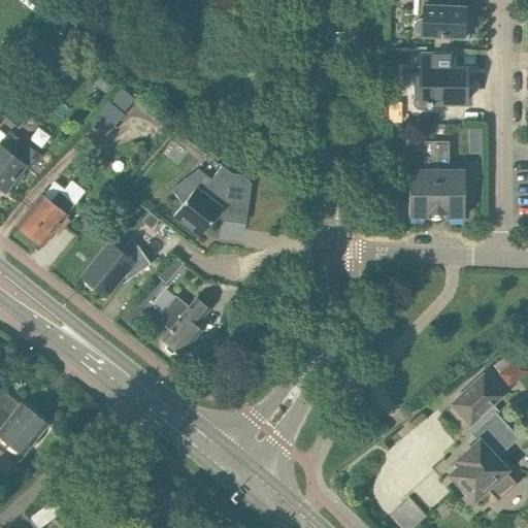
[(415,21),(414,25),(414,28),(415,32),(418,35),(421,35),(435,36),(449,37),(469,38),(469,23),(466,20),(464,20),(465,6),(452,6),(451,0),(426,0),(426,5),(423,4),(422,18),(419,19),(415,21)]
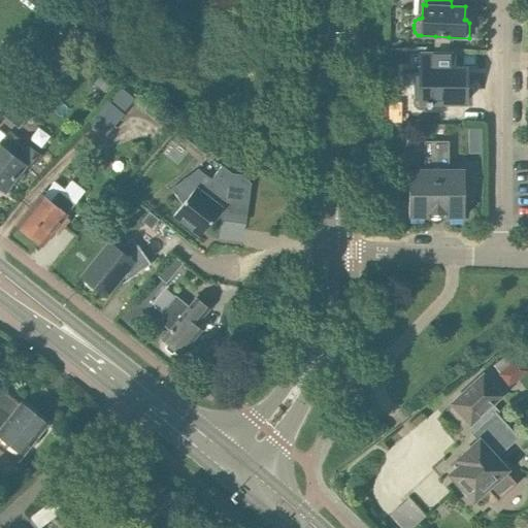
[(453,52),(432,52),(420,52),(420,65),(418,65),(418,105),(456,105),(458,105),(460,105),(462,104),(463,104),(465,103),(466,101),(467,99),(468,98),(468,97),(468,95),(468,93),(468,91),(467,90),(466,88),(465,87),(463,86),(465,84),(465,73),(464,73),(458,73),(457,73),(456,71),(456,70),(456,69),(453,68),(453,52)]
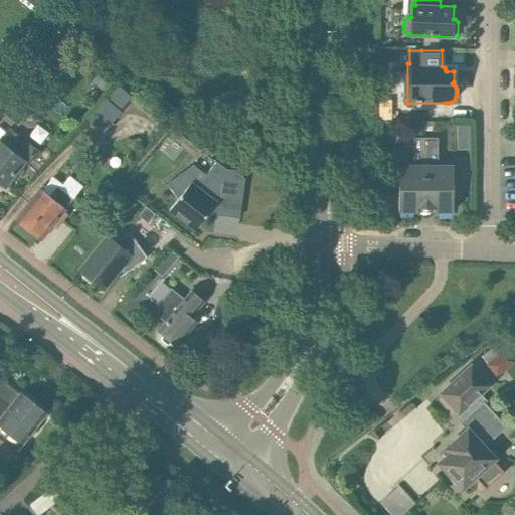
[(113,77),(102,69),(93,81),(103,90),(113,77)]
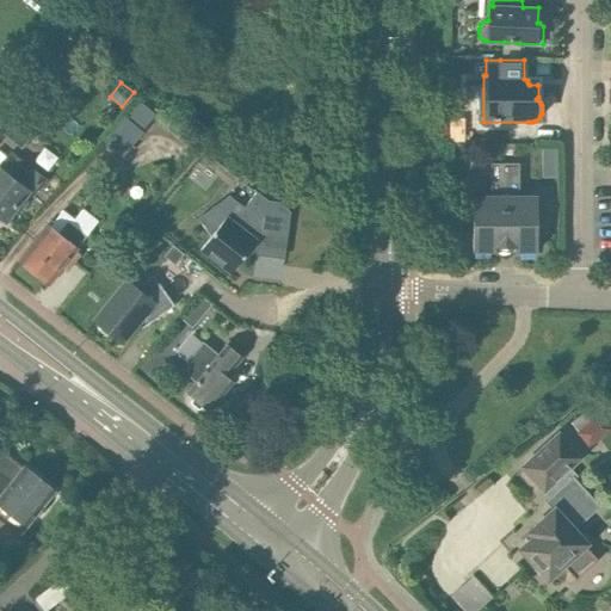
[(6,133),(23,147),(48,117),(31,104),(6,133)]
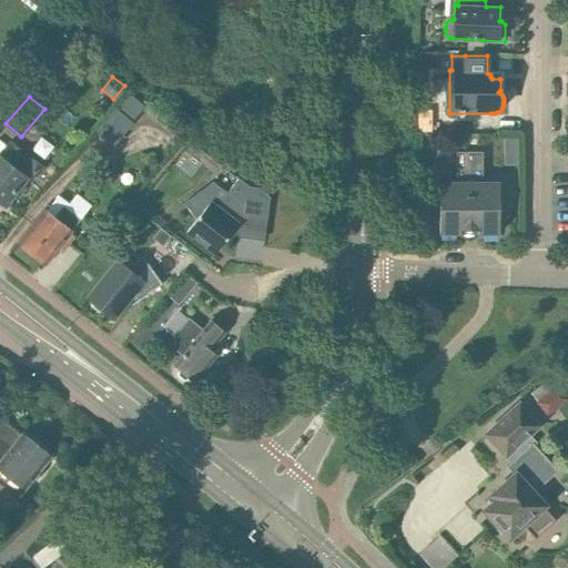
[(115,108),(94,133),(112,146),(133,121),(115,108)]
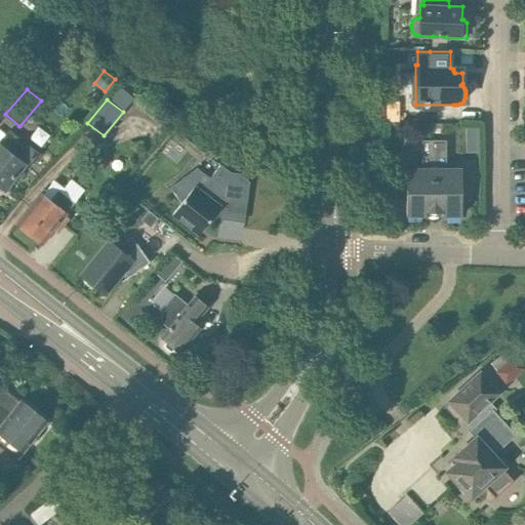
[(479,129),(466,129),(466,142),(479,142),(479,129)]
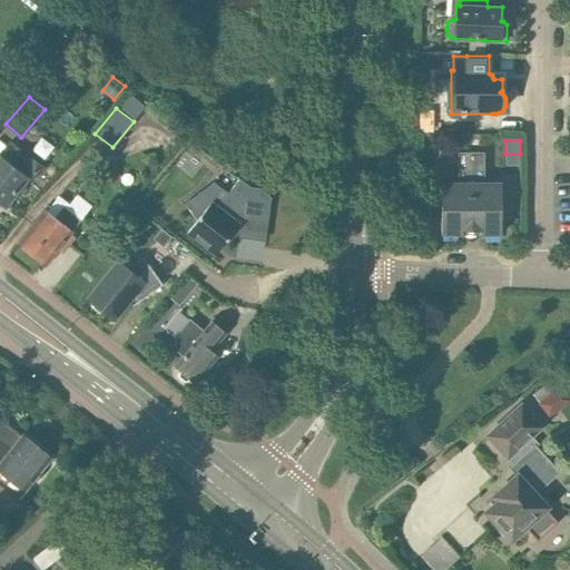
[(43,166),(25,151),(11,141),(0,155),(0,204),(2,204),(5,206),(27,177),(32,180),(43,166)]
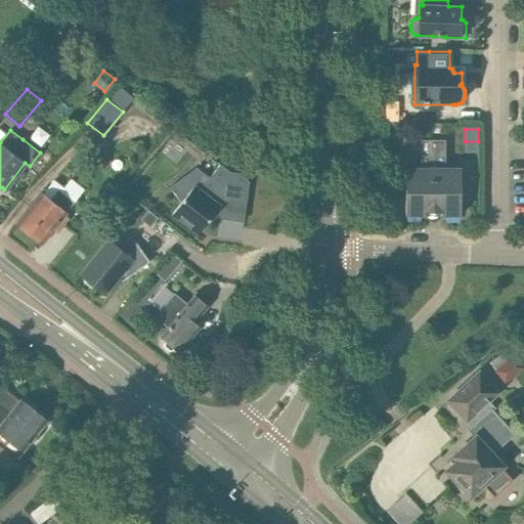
[(433,214),(433,139),(421,139),(421,168),(405,168),(405,215),(426,215),(426,214),(433,214)]
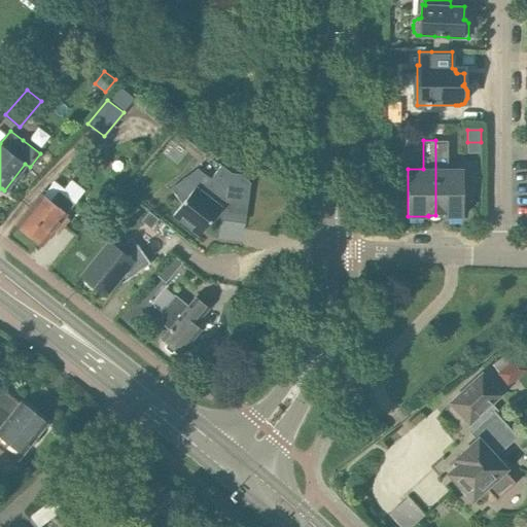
[(448,163),(448,140),(435,140),(435,215),(444,215),(444,216),(463,216),(463,169),(447,169),(447,163),(448,163)]
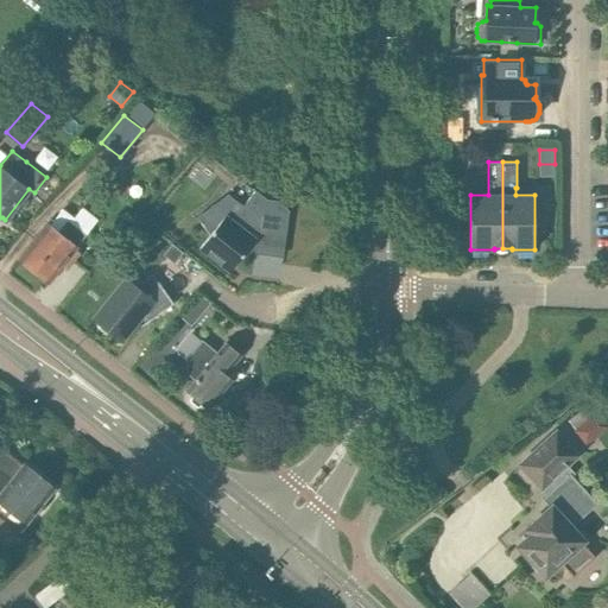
[(227,195),(197,217),(209,236),(200,249),(229,272),(254,239),(252,236),(258,228),(286,230),(290,211),(279,201),(267,201),(257,192),(245,208),(227,195)]
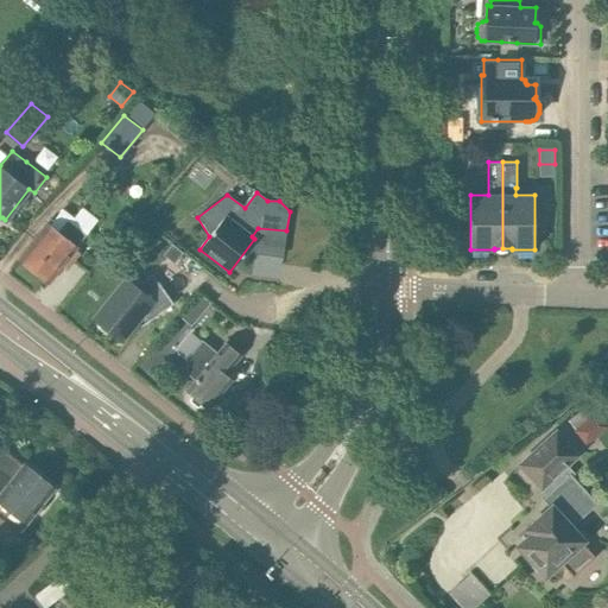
[(63,209),(21,261),(49,283),(62,268),(77,249),(78,248),(77,247),(87,236),(87,235),(97,221),(82,208),(74,217),(63,209)]
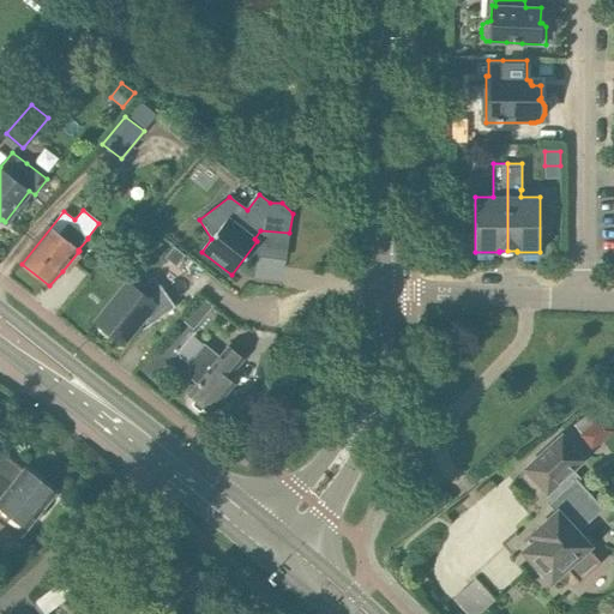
[(164,258),(176,266),(185,256),(174,246),(164,258)]
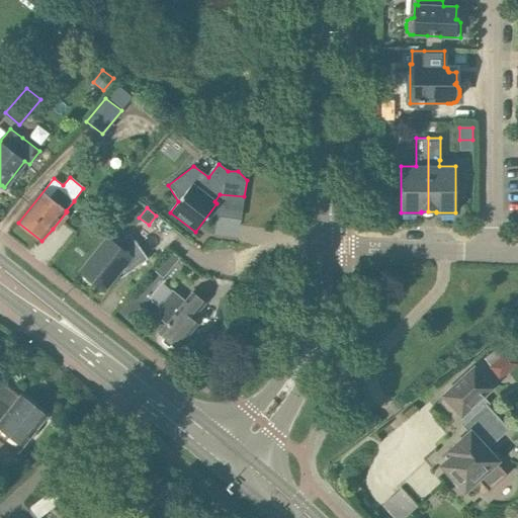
[(106,237),(80,270),(105,290),(118,274),(120,278),(148,259),(131,234),(116,245),(106,237)]
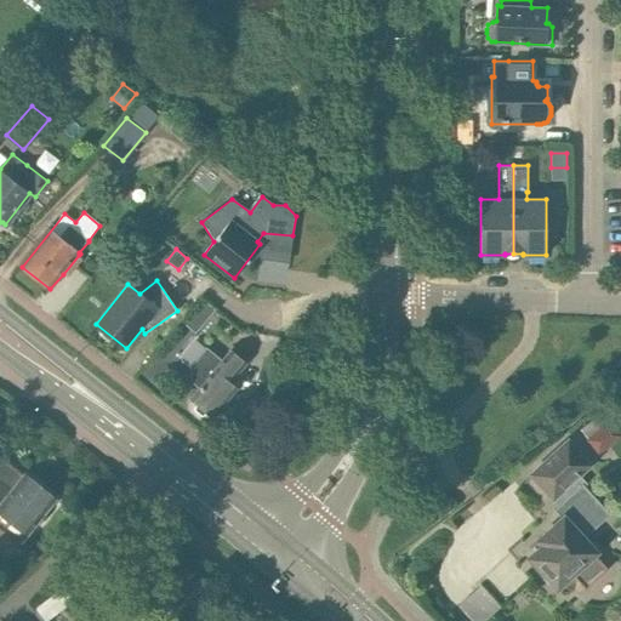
[(200,296),(182,320),(197,331),(214,307),(200,296)]
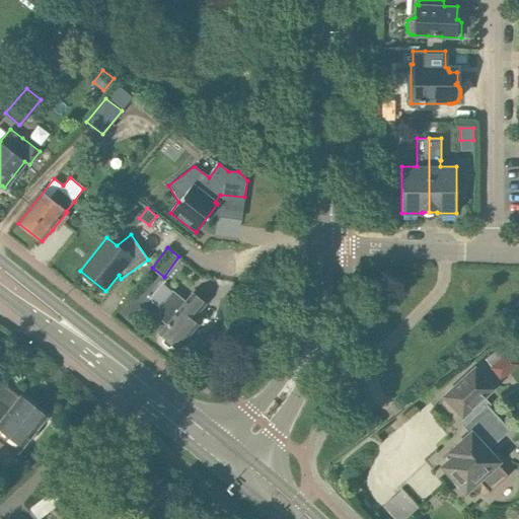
[(193,293),(187,301),(172,290),(158,307),(160,309),(159,312),(159,314),(159,317),(161,319),(162,321),(166,324),(159,334),(164,338),(162,343),(168,348),(173,345),(177,349),(198,324),(193,319),(206,303),(193,293)]
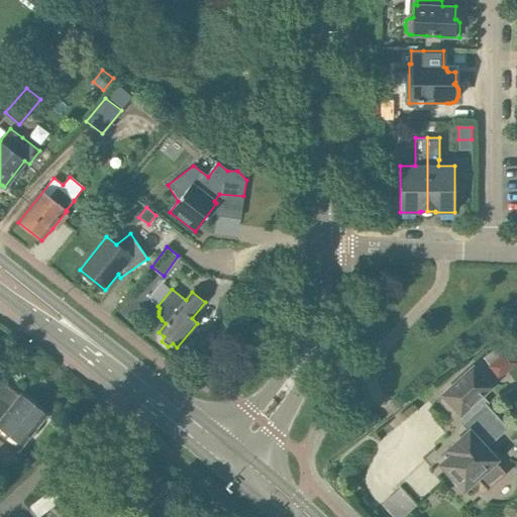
[(205,328),(188,350),(200,360),(218,339),(205,328)]
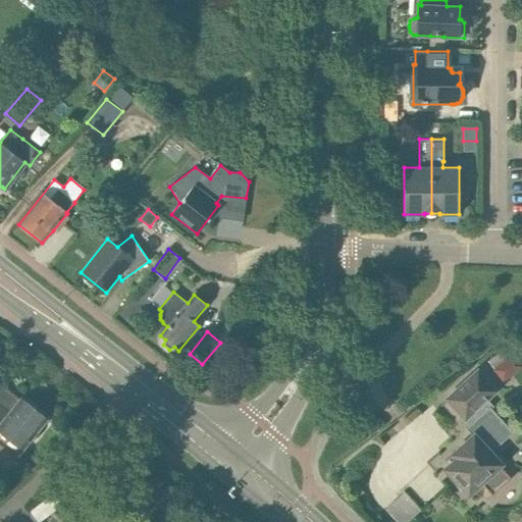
[(521,364),(514,355),(509,348),(488,362),(503,381),(521,366),(521,364)]
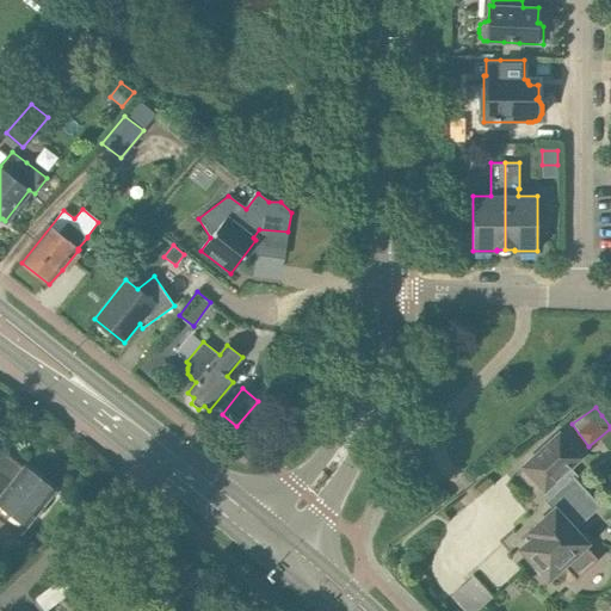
[(584,457),(580,454),(559,430),(519,467),(549,499),(545,501),(553,510),(526,535),(531,539),(522,548),(535,562),(534,567),(541,575),(545,575),(548,578),(562,565),(576,581),(598,560),(585,545),(586,543),(573,530),(600,506),(575,479),(578,476),(572,469),(584,457)]
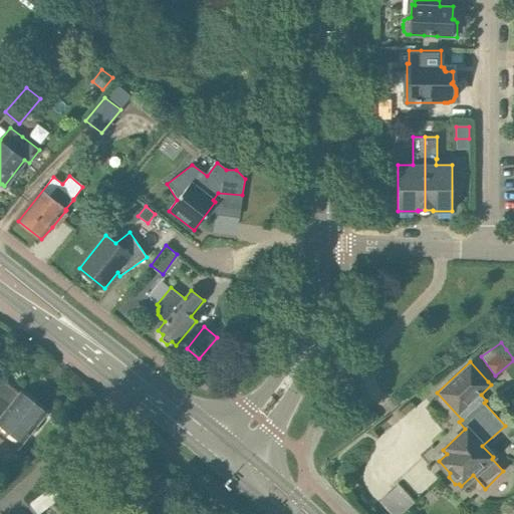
[(0,424),(22,443),(46,413),(20,392),(19,394),(1,378),(0,378),(0,424)]
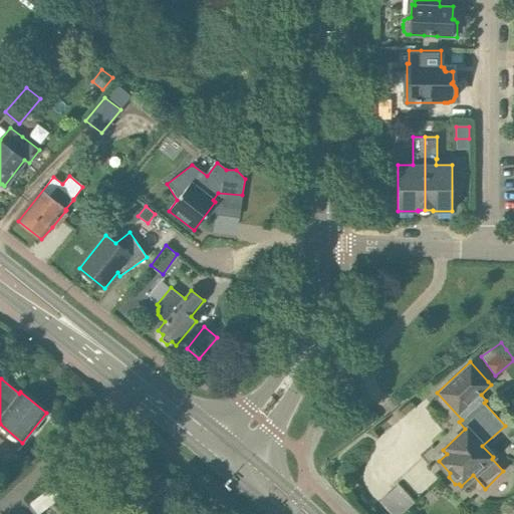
[(397,483),(380,501),(394,513),(400,513),(414,499),(397,483)]
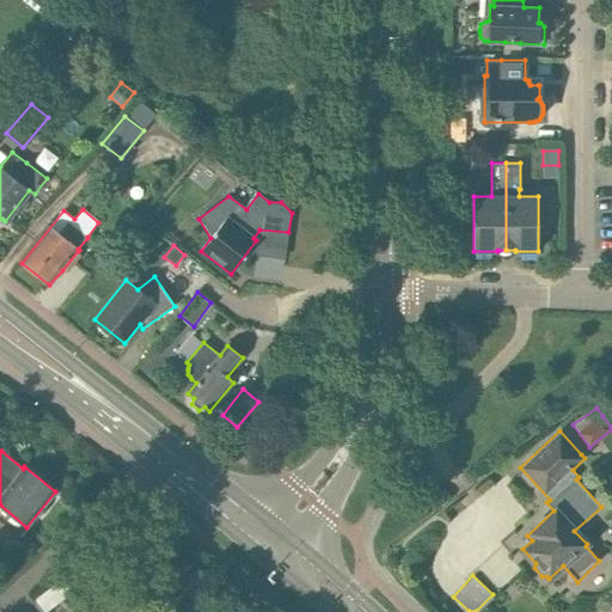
[(36,599),(46,611),(47,611),(75,591),(65,577),(36,599)]
